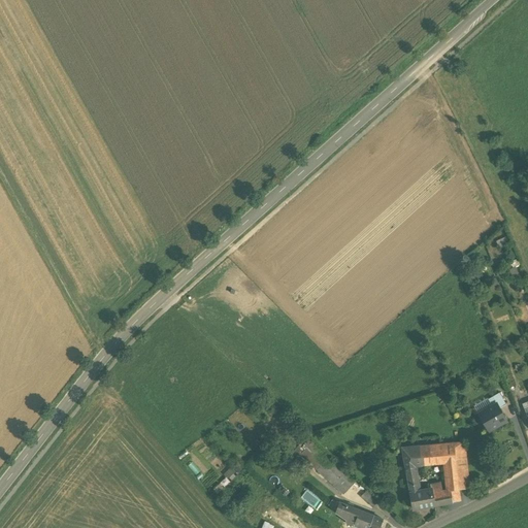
[(516,267),(509,270),(513,279),(519,276),(516,267)]
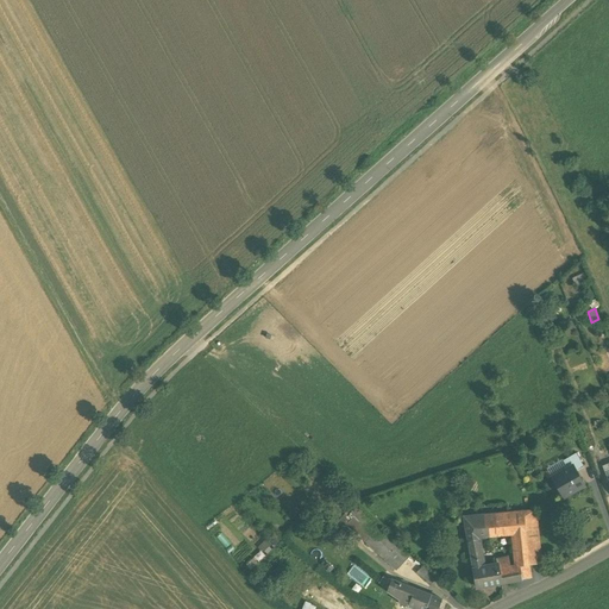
[(427,426),(444,407),(438,402),(421,420),(427,426)]
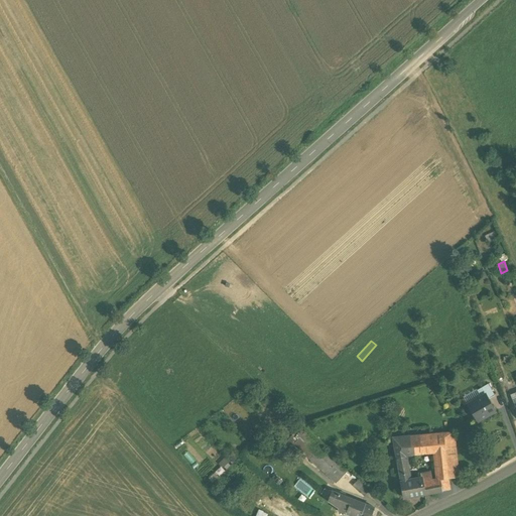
[(488,384),(477,391),(481,397),(486,394),(489,399),(495,396),(488,384)]
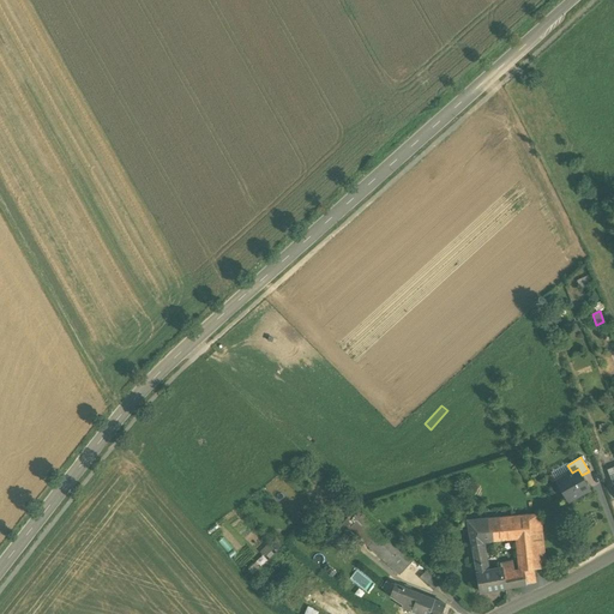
[(572,473),(557,482),(567,503),(590,489),(582,475),(578,469),(572,473)]
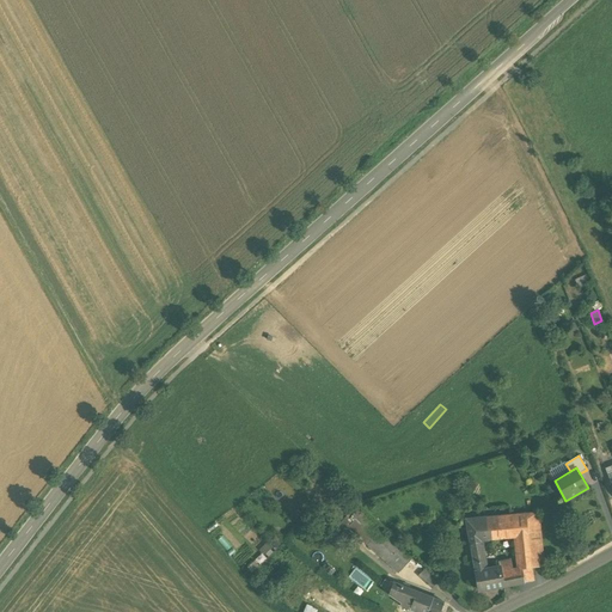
[(352,524),(348,527),(398,573),(411,558),(362,512),(352,524)]
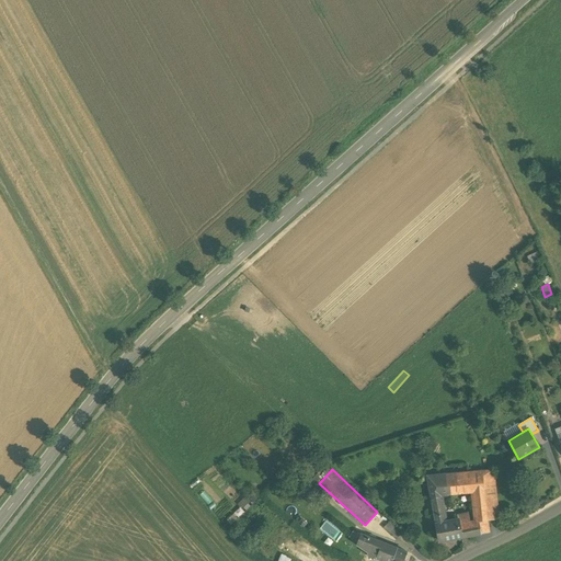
[(493,470),(445,474),(447,492),(473,490),(495,487),(493,470)]
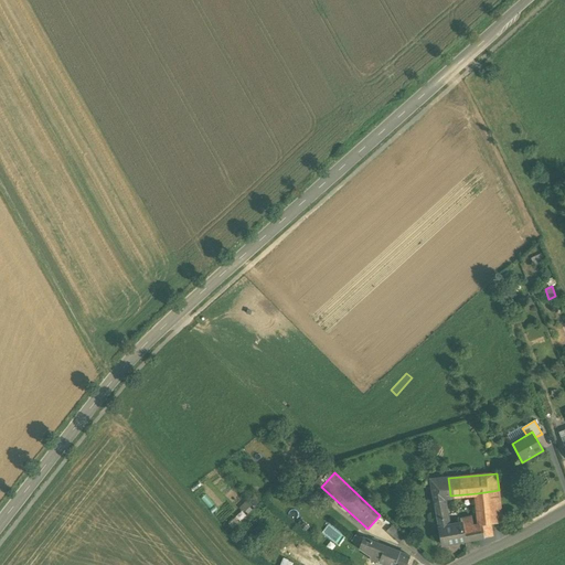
[(448,478),(439,479),(443,497),(450,496),(448,478)]
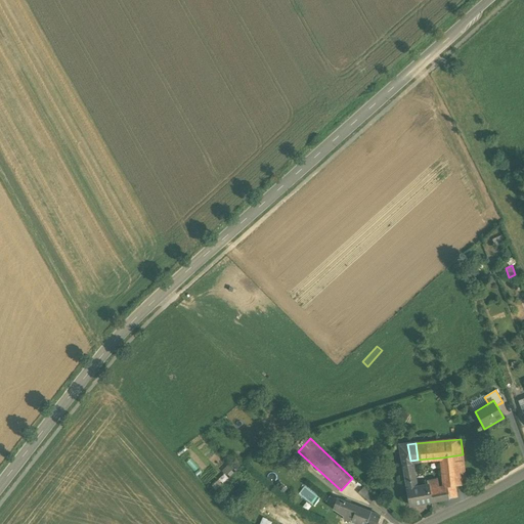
[(407,444),(399,445),(402,465),(411,463),(410,461),(407,444)]
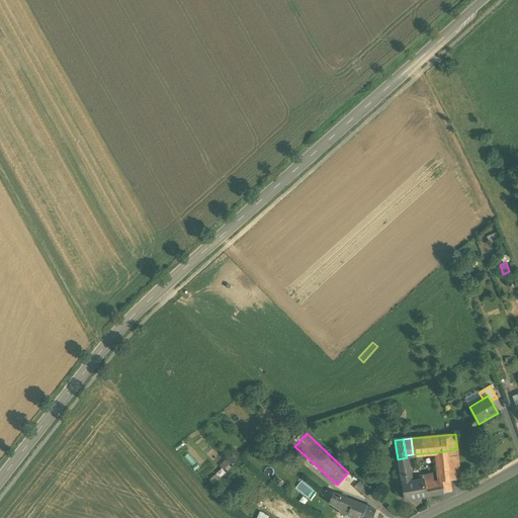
[(294,440),(289,446),(292,449),(294,446),(297,443),(294,440)]
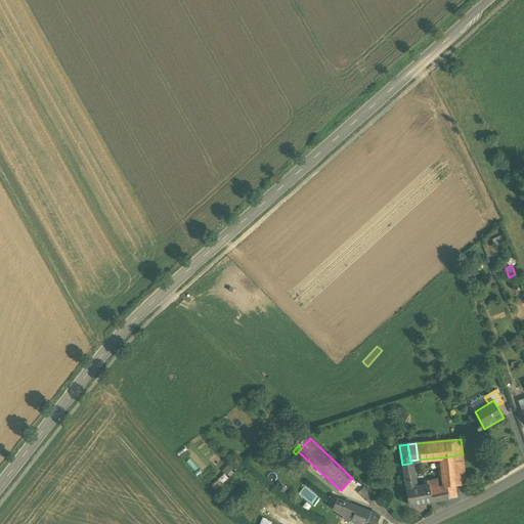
[(463,454),(442,457),(445,486),(455,486),(466,485),(463,454)]
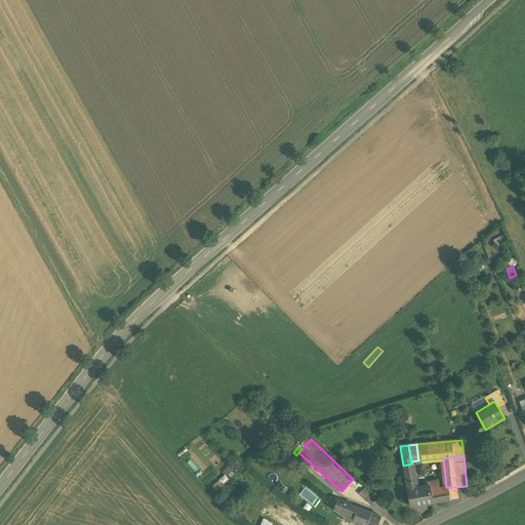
[(416,489),(412,463),(403,466),(408,491),(416,489)]
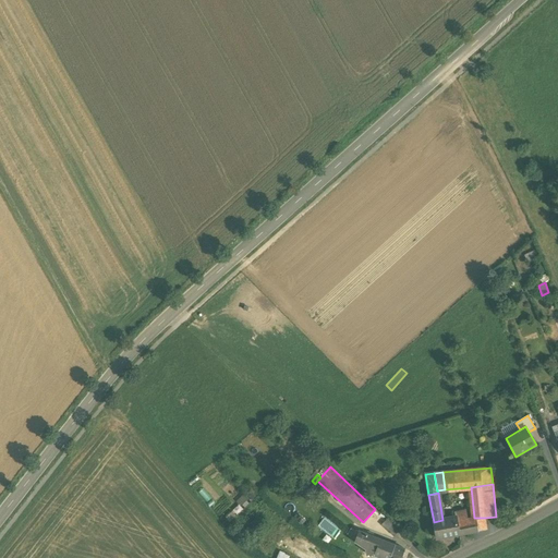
[(443,520),(434,522),(437,538),(460,534),(458,523),(457,518),(443,520)]
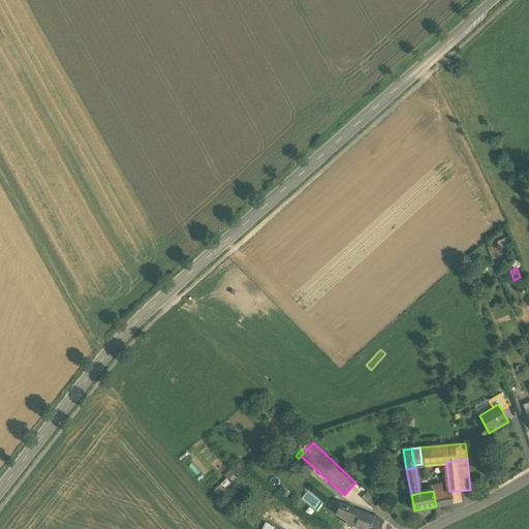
[(460,491),(449,491),(449,493),(452,492),(454,503),(461,502),(460,491)]
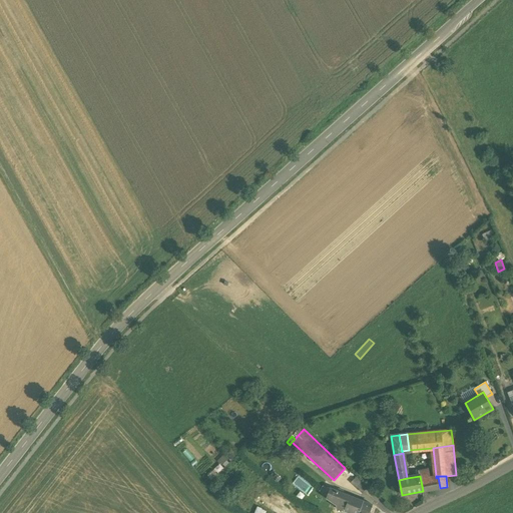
[(367,488),(356,477),(351,483),(362,493),(367,488)]
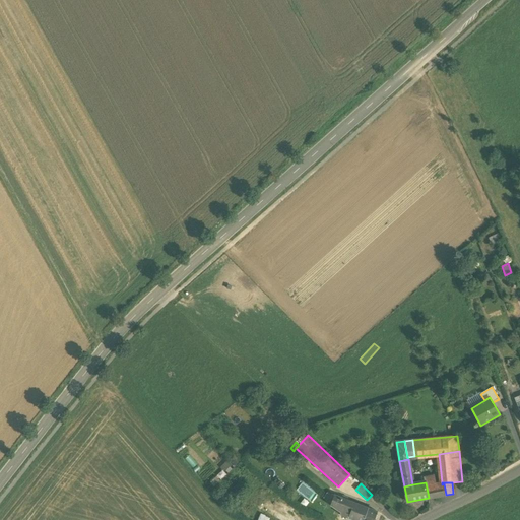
[(442,484),(435,485),(437,497),(446,495),(444,483),(442,484)]
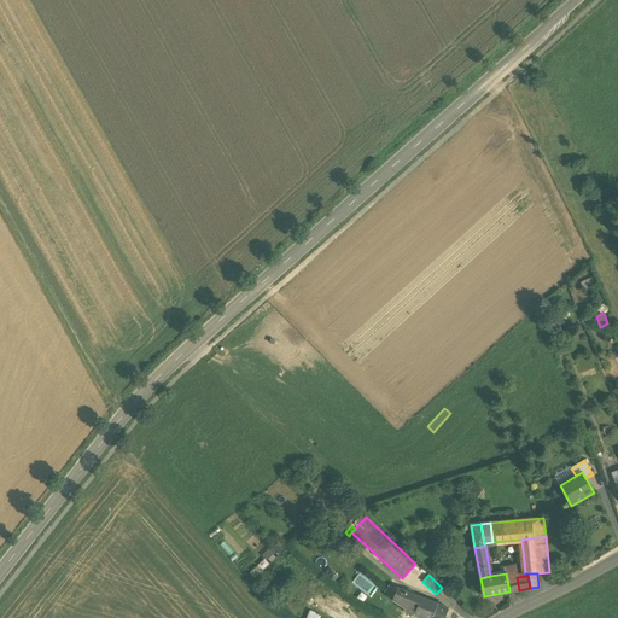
[(517,577),(507,579),(509,592),(519,590),(517,577)]
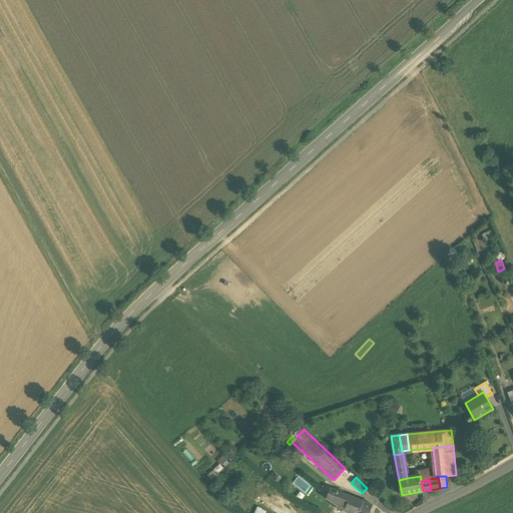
[(307,495),(314,487),(306,481),(300,489),(307,495)]
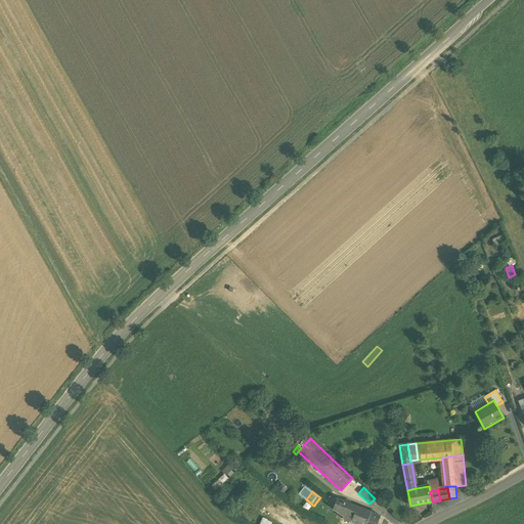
[(349,504),(337,498),(334,507),(343,514),(341,517),(350,520),(352,521),(354,516),(346,512),(349,504)]
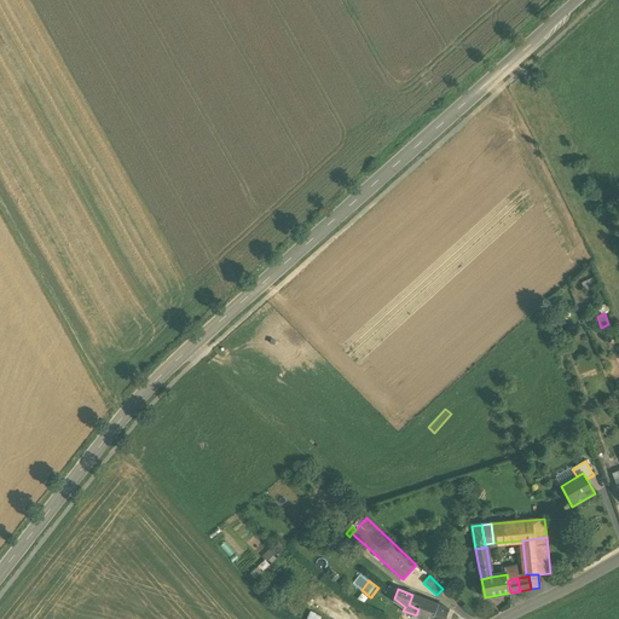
[(438,606),(412,595),(409,605),(418,609),(416,615),(426,618),(432,618),(438,606)]
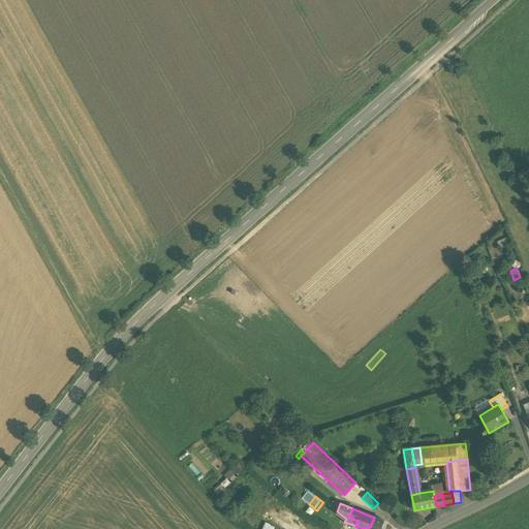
[(369,528),(380,528),(384,521),(374,518),(369,528)]
